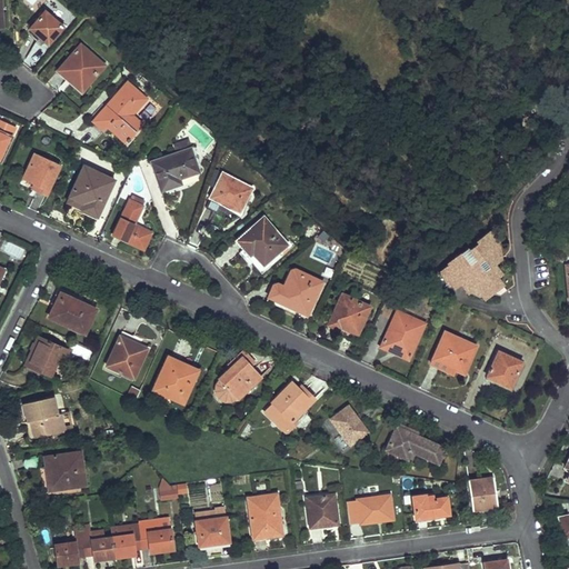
[(63,28),(46,12),(31,29),(49,43),(63,28)]
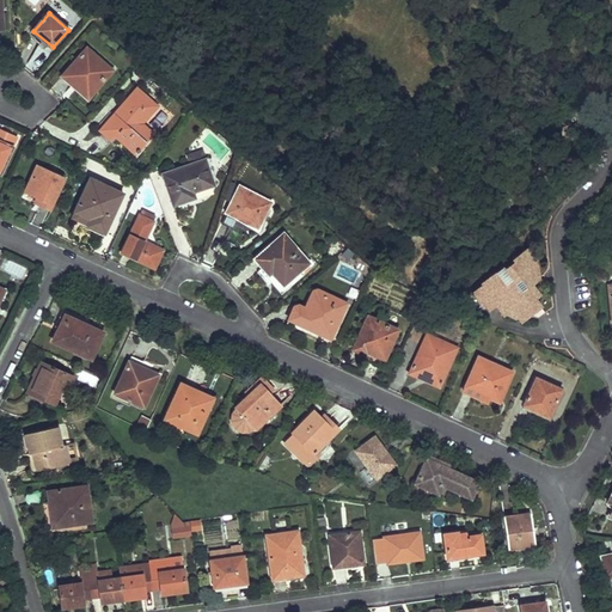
[(114,71),(87,49),(63,77),(90,98),(114,71)]
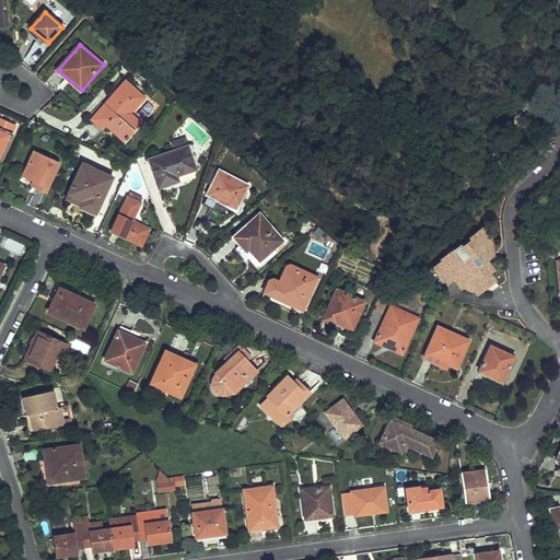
[(144,97),(126,81),(92,119),(103,128),(106,126),(124,140),(140,121),(130,113),(144,97)]
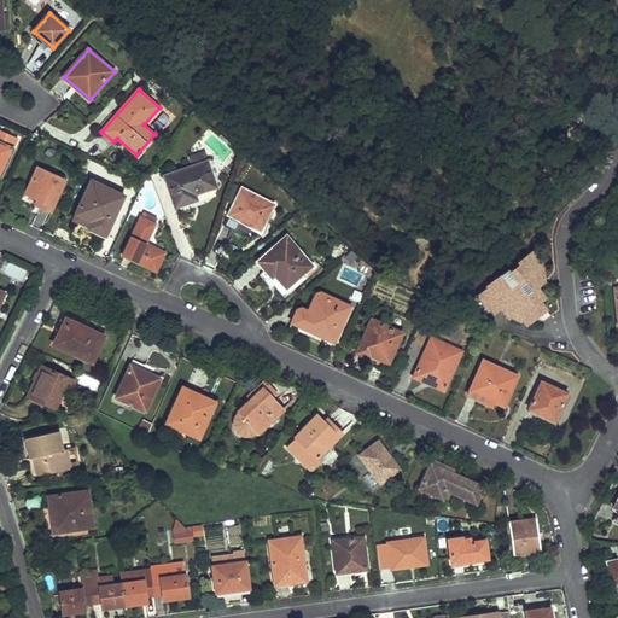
[(17,139),(0,130),(0,174),(0,175),(12,151),(17,139)]
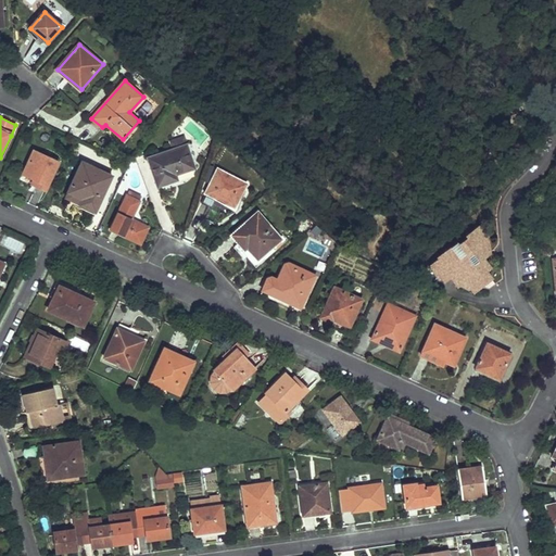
[(187,146),(150,159),(159,186),(178,179),(177,174),(196,167),(187,146)]
